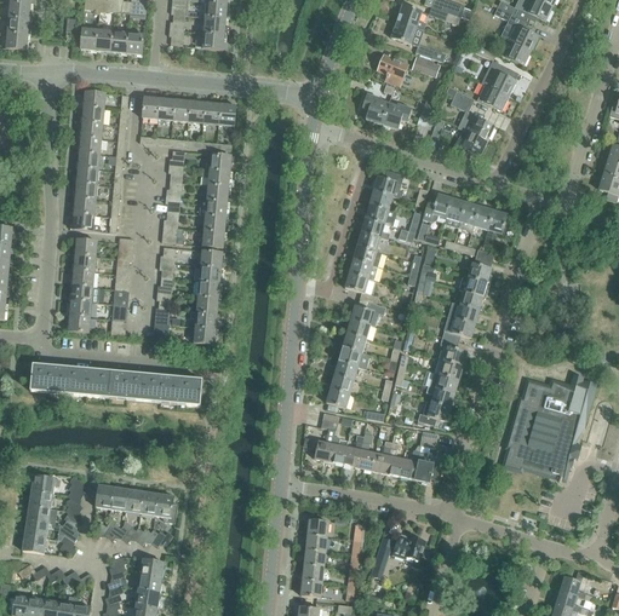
[(84,0),(82,9),(99,10),(101,0),(84,0)]
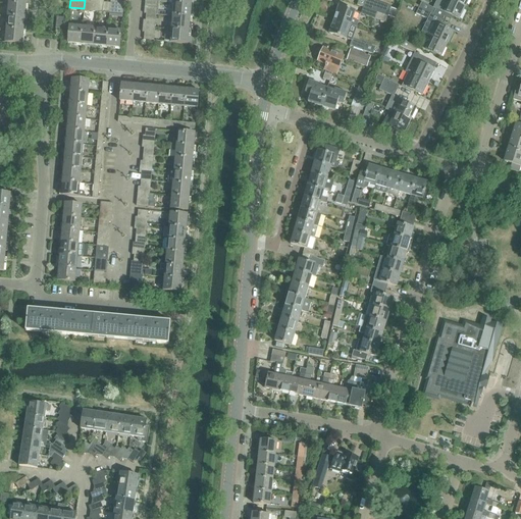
[(84,8),(96,9),(97,0),(85,0),(84,8)]
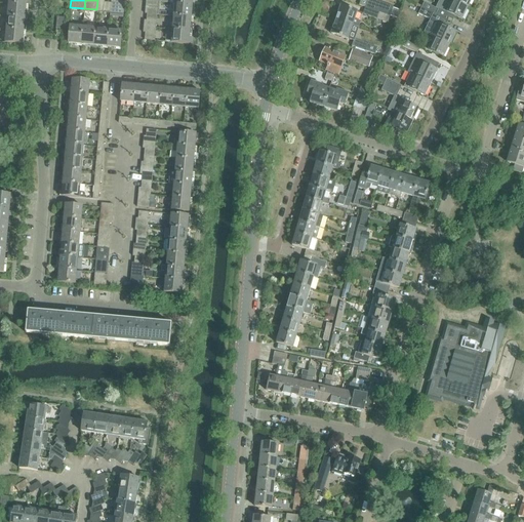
[(96,9),(110,11),(111,0),(104,0),(97,0),(96,9)]
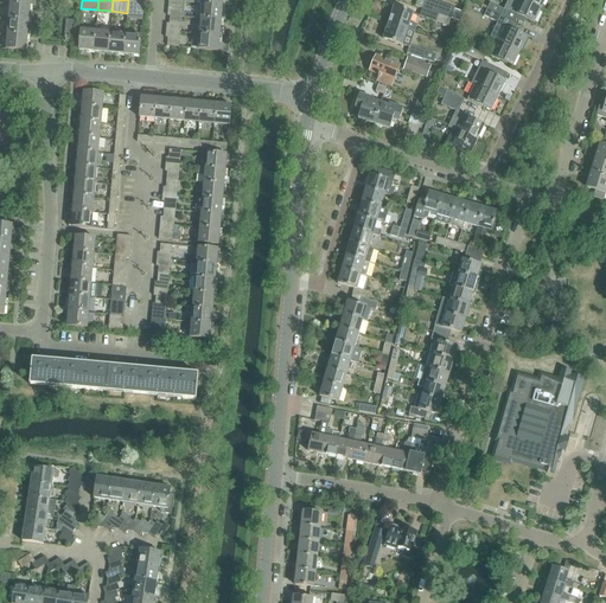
[(127,13),(141,14),(142,0),(135,0),(135,1),(128,0),(127,13)]
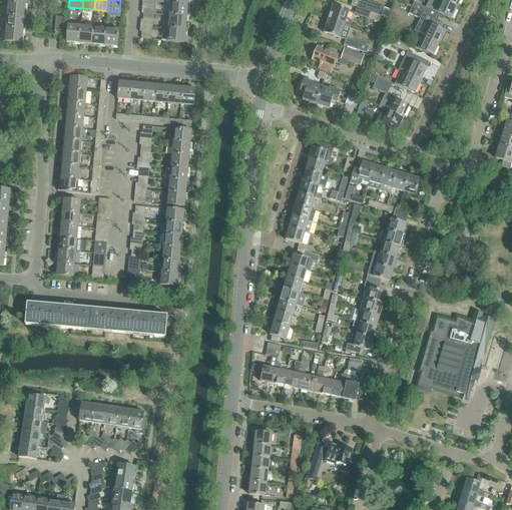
[(152,13),(153,0),(141,0),(141,4),(143,4),(142,12),(152,13)]
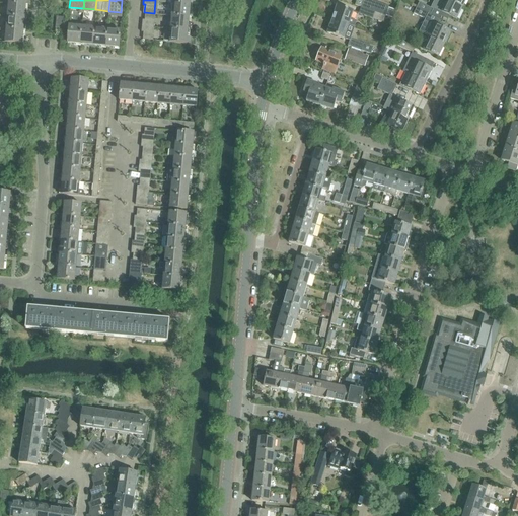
[(361,0),(360,5),(384,14),(386,15),(391,16),(393,17),(396,8),(387,5),(373,0),(361,0)]
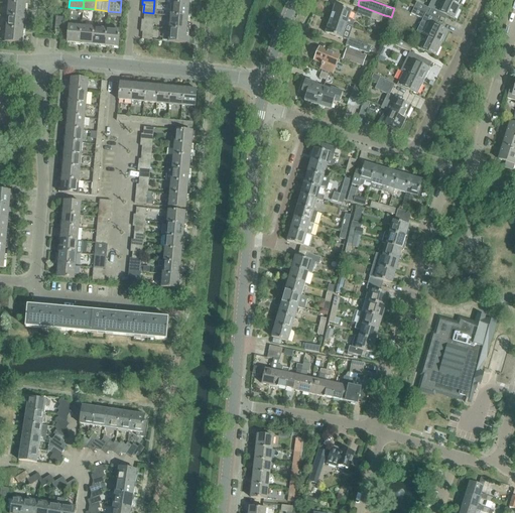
[(453,17),(459,5),(448,0),(435,0),(433,3),(431,2),(429,7),(415,0),(412,6),(435,17),(438,11),(441,12),(442,12),(453,17)]
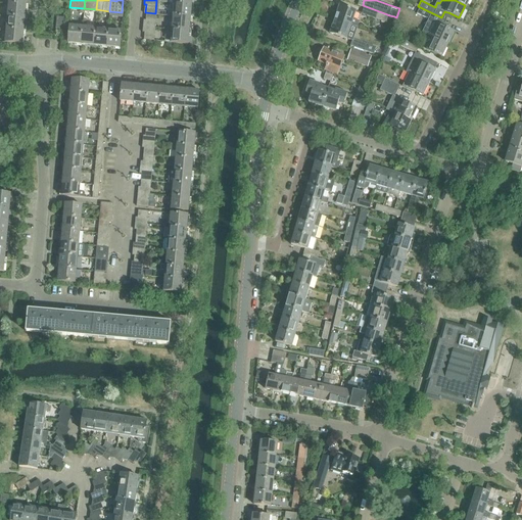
[(7,1),(6,14),(25,15),(26,3),(7,1)]
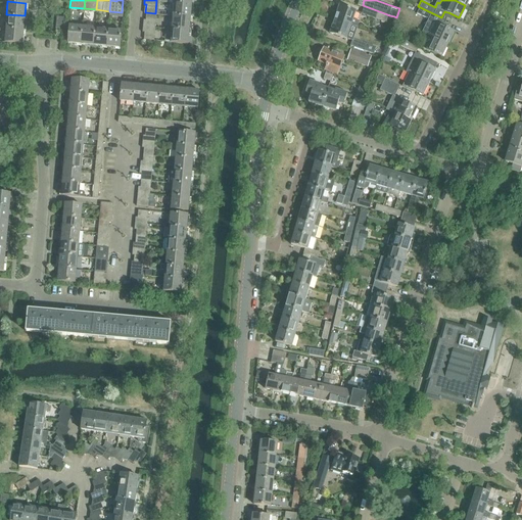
[(190,16),(191,3),(173,2),(172,14),(190,16)]
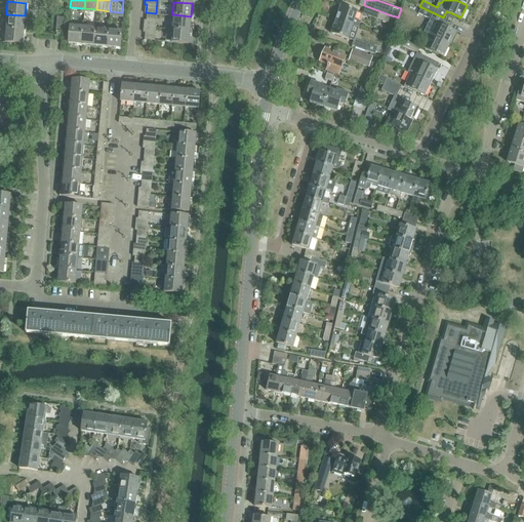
[(359,17),(354,16),(356,9),(339,3),(334,17),(352,24),(357,25),(359,17)]
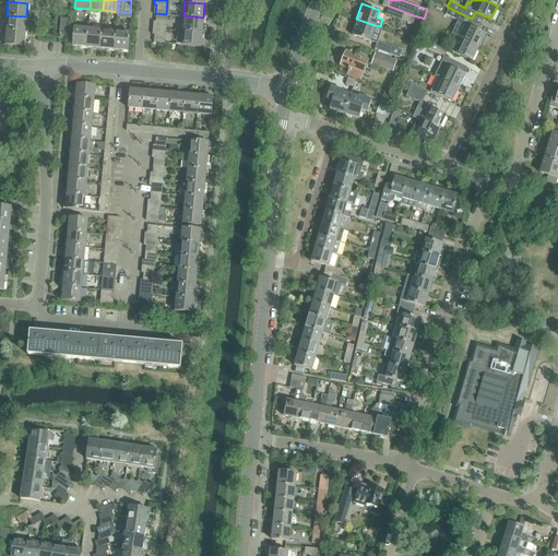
[(386,12),(412,22),(414,15),(402,11),(388,6),(386,12)]
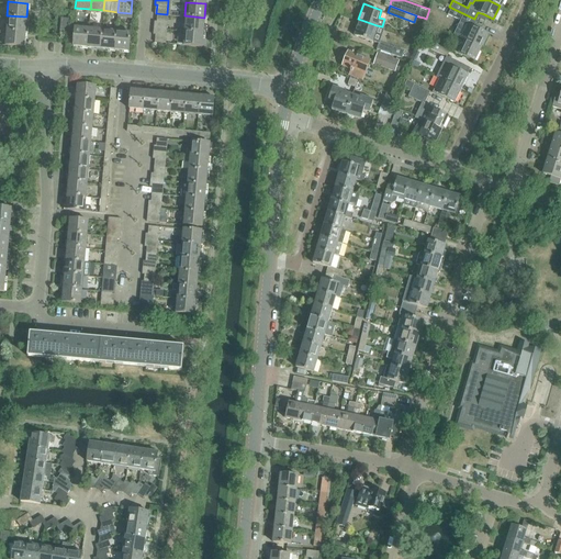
[(453,33),(463,38),(480,46),(486,33),(479,30),(481,26),(472,22),(474,19),(449,7),(447,12),(460,19),(453,33)]
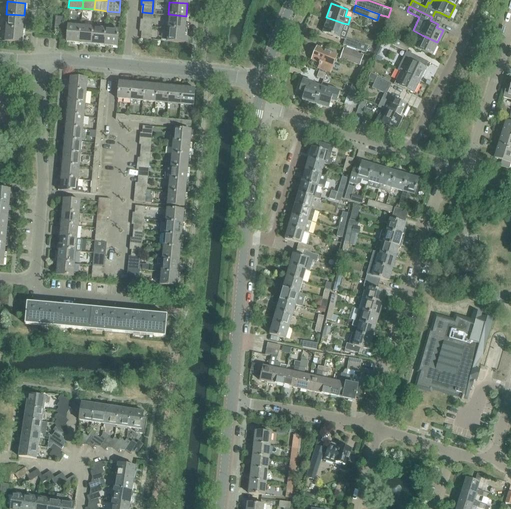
[(151,25),(152,13),(142,12),(141,17),(139,17),(139,24),(151,25)]
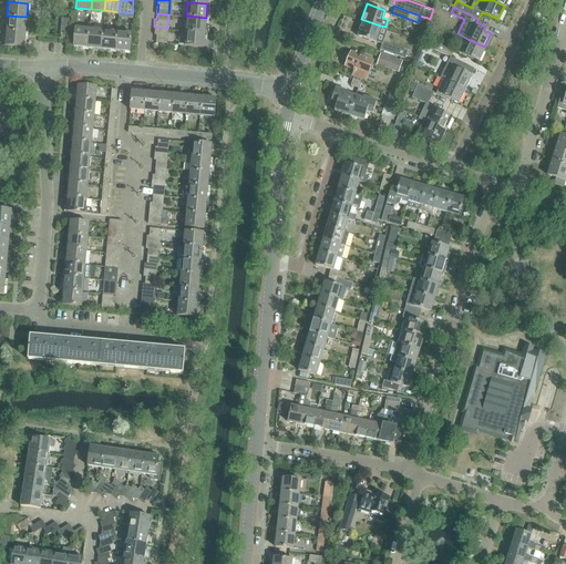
[(27,17),(7,16),(6,29),(26,31),(27,31),(28,23),(26,23),(27,17)]
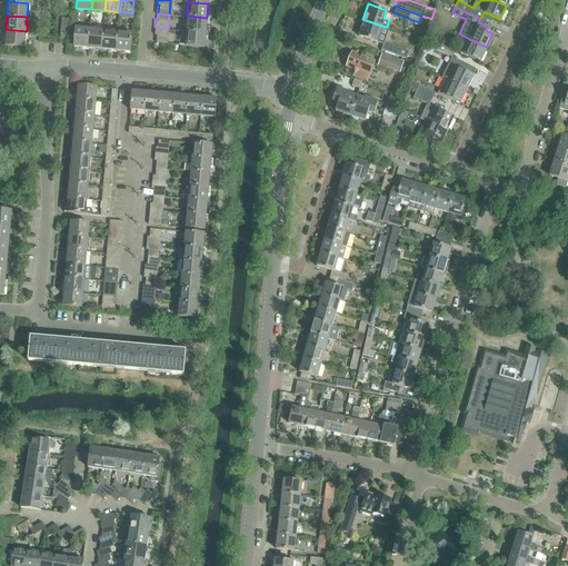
[(60,29),(68,30),(69,17),(61,16),(60,29)]
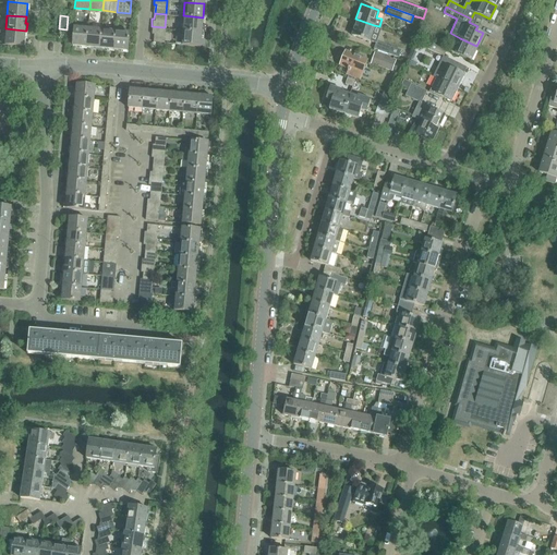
[(202,31),(203,17),(183,15),(182,29),(202,31)]
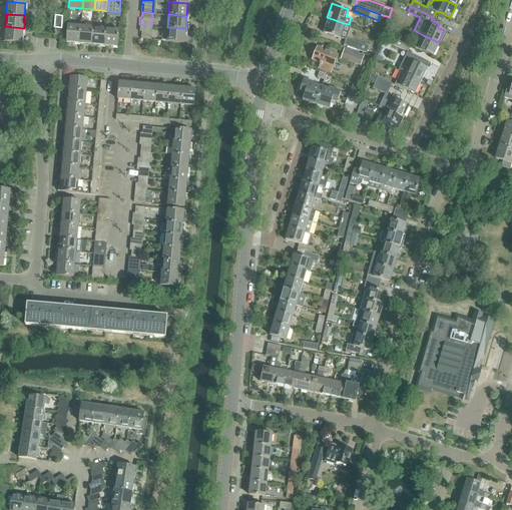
[(344,23),(327,17),(322,31),(339,36),(344,23)]
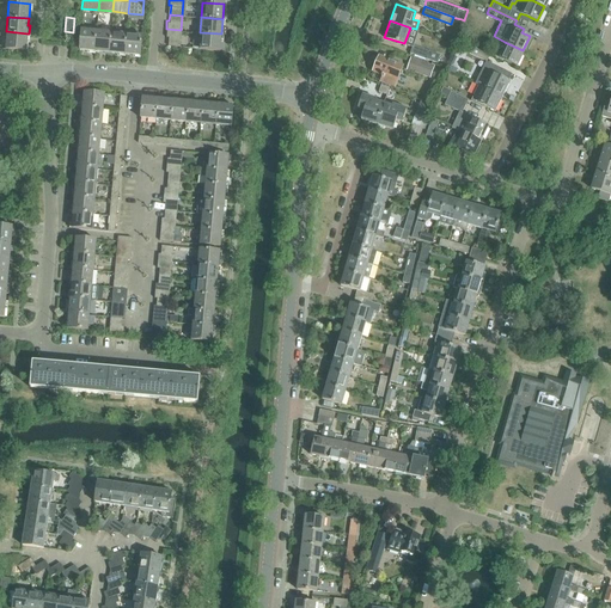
[(95,49),(96,29),(80,28),(79,48),(95,49)]
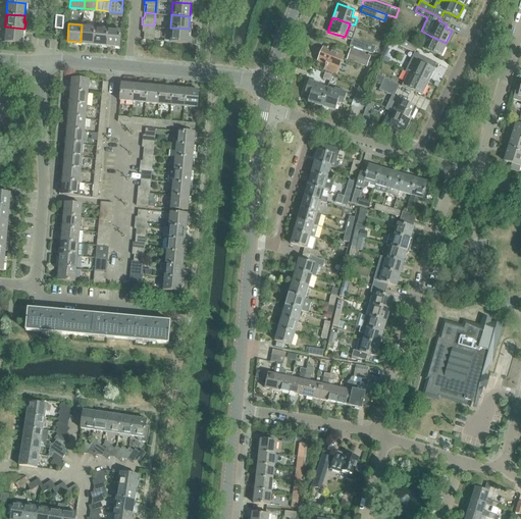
[(81,42),(93,44),(95,26),(82,24),(81,42)]
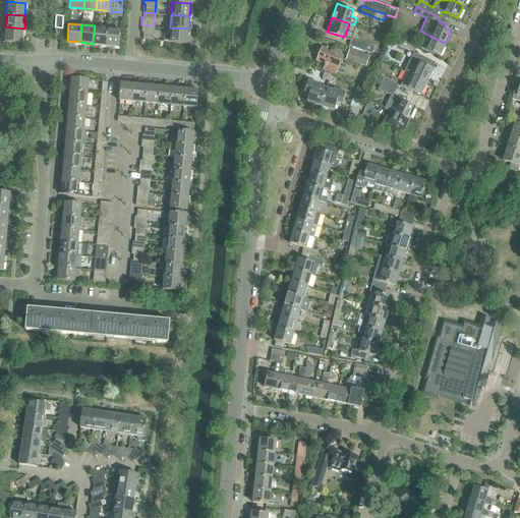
[(142,37),(153,39),(154,25),(141,24),(141,30),(142,31),(142,37)]
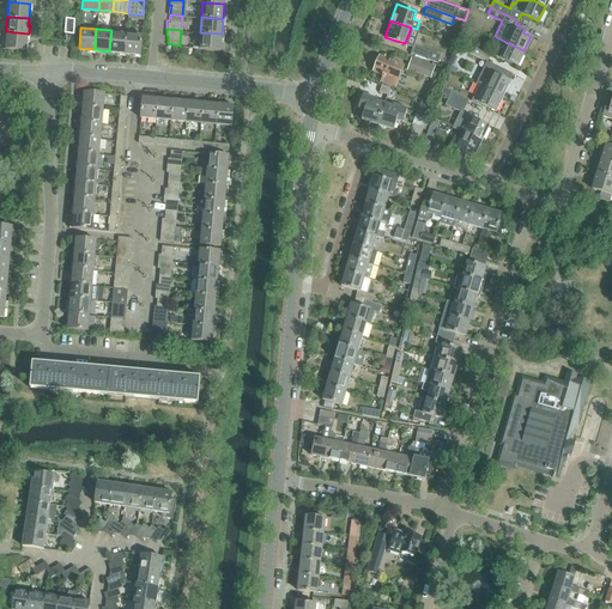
[(109,52),(125,53),(126,31),(111,30),(109,52)]
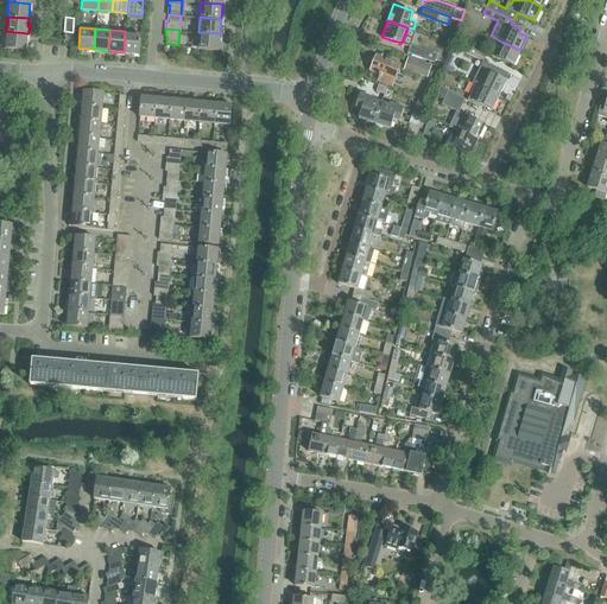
[(6,31),(5,46),(25,49),(27,33),(6,31)]
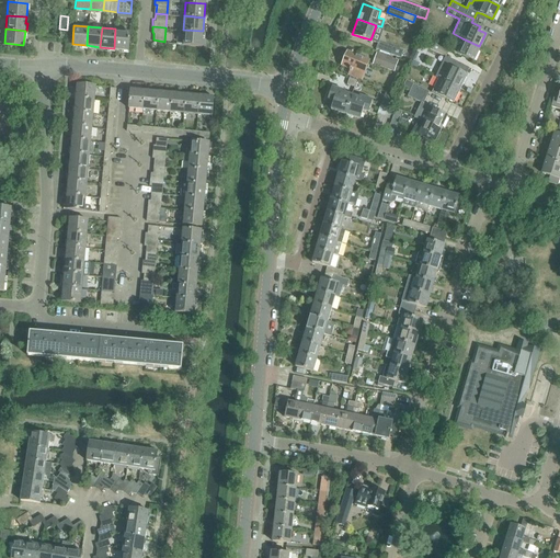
[(115,29),(114,48),(128,49),(129,30),(115,29)]
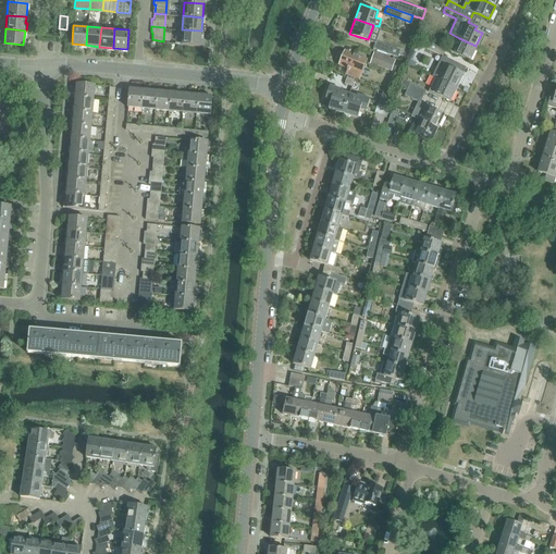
[(182,29),(181,42),(199,45),(201,31),(182,29)]
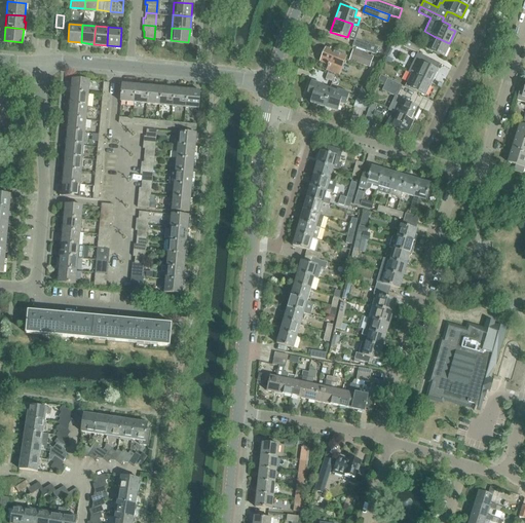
[(443,55),(449,43),(434,36),(430,43),(424,40),(422,46),(432,50),(443,55)]
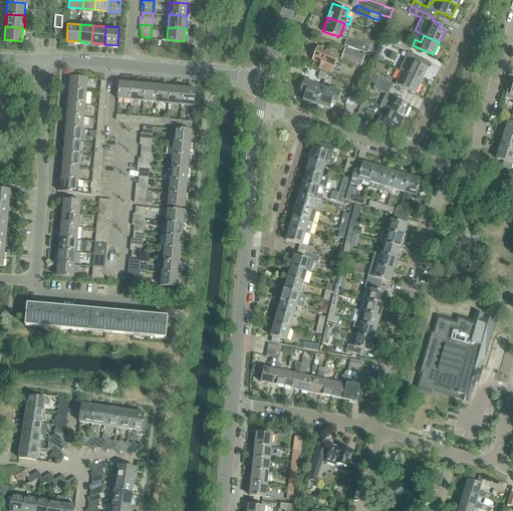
[(342,43),(356,48),(358,42),(345,37),(342,43)]
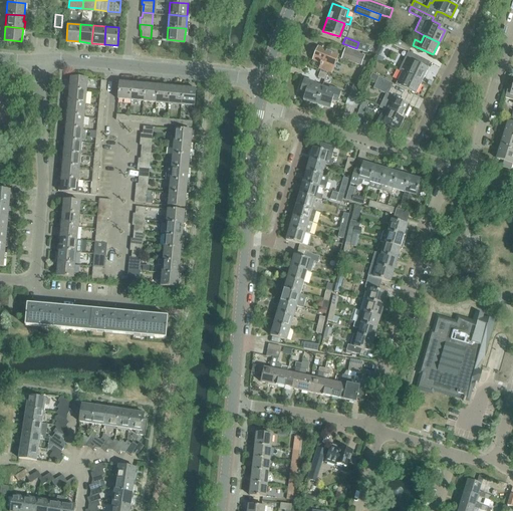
[(393,43),(408,50),(410,45),(396,38),(393,43)]
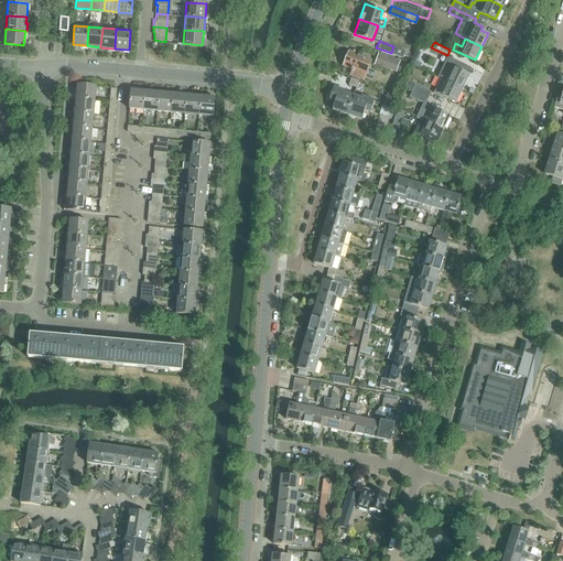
[(393,46),(391,53),(401,56),(404,50),(393,46)]
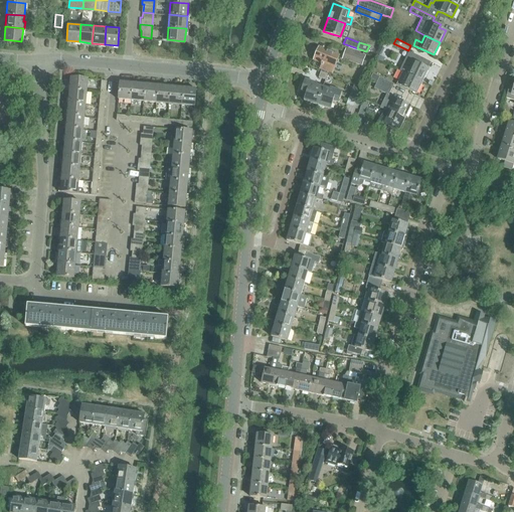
[(405,56),(408,50),(393,43),(391,49),(405,56)]
